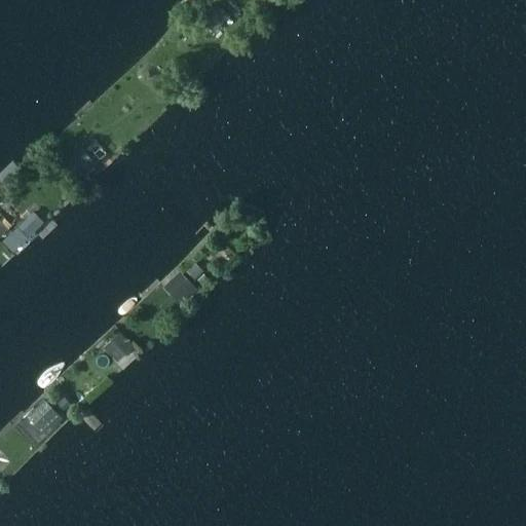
[(214,4),(200,19),(214,30),(227,16),(214,4)]
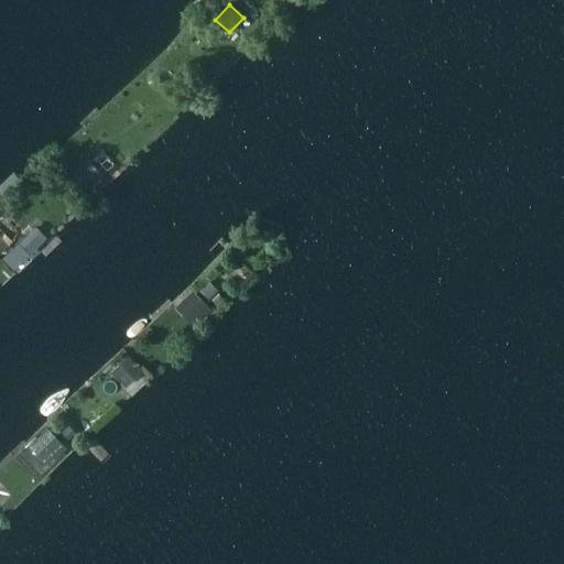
[(62,160),(54,165),(61,173),(67,166),(62,160)]
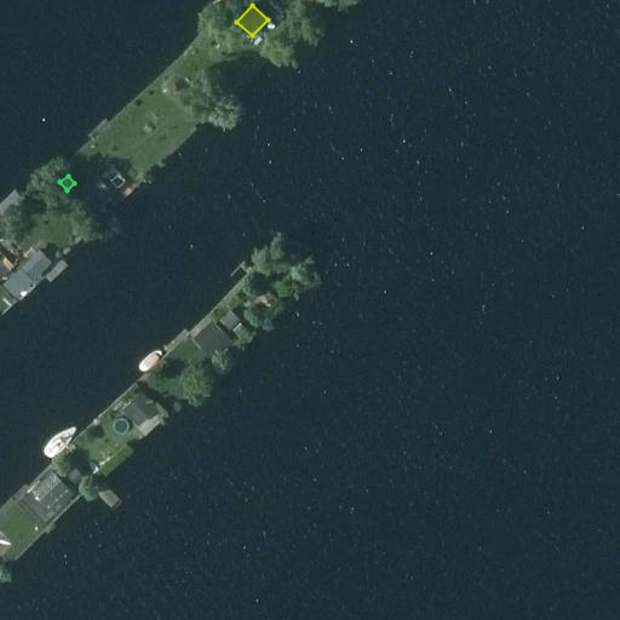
[(96,176),(78,191),(93,210),(112,194),(96,176)]
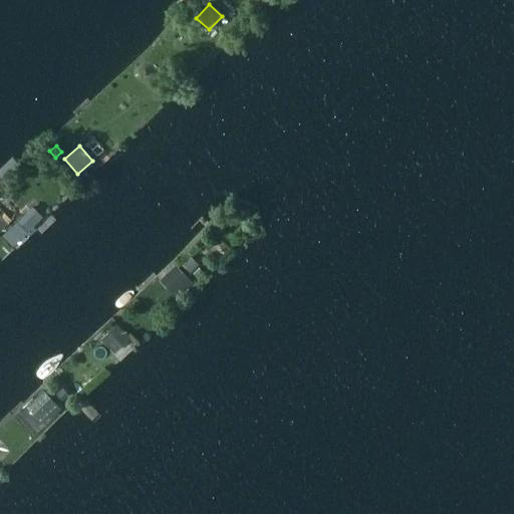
[(40,155),(33,161),(40,168),(47,161),(40,155)]
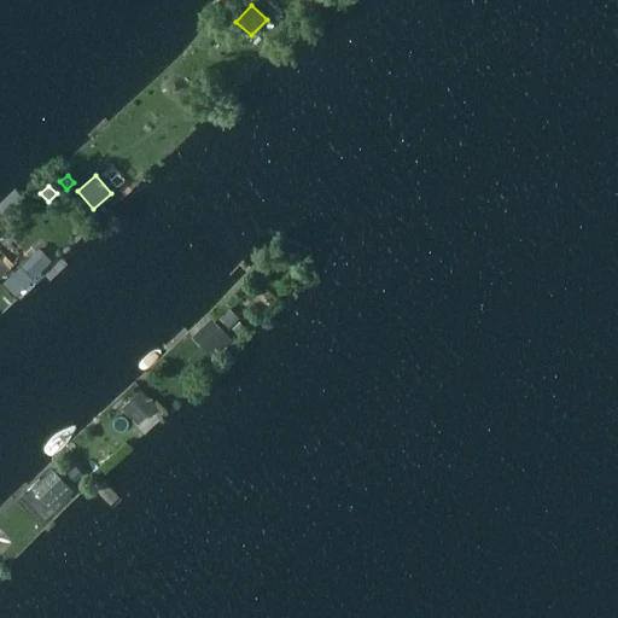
[(39,250),(3,283),(15,295),(50,262),(39,250)]
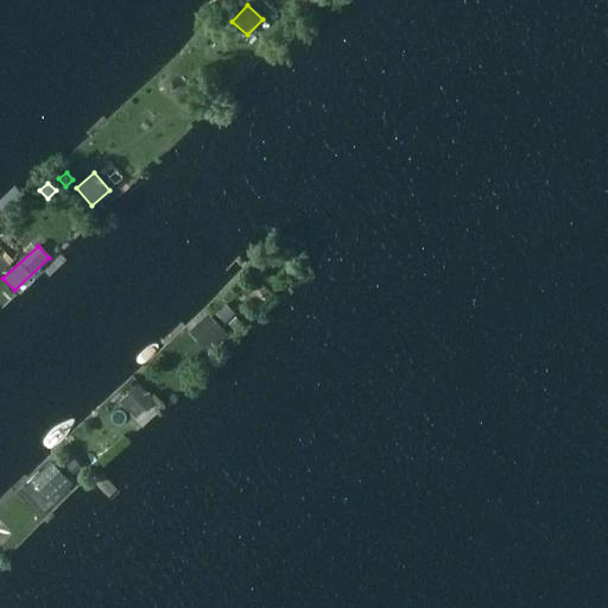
[(225,303),(215,312),(225,321),(234,311),(225,303)]
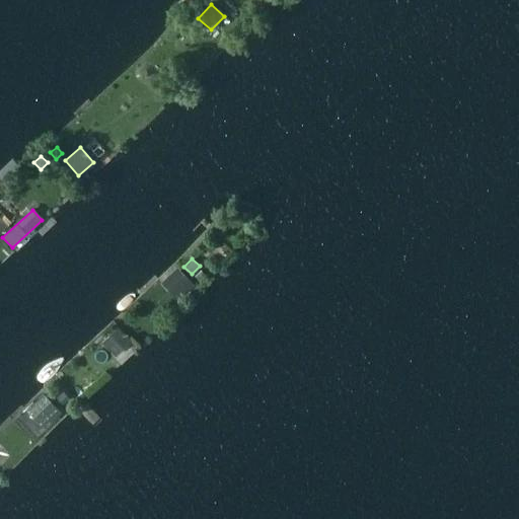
[(176,267),(166,277),(179,291),(183,295),(195,286),(176,267)]
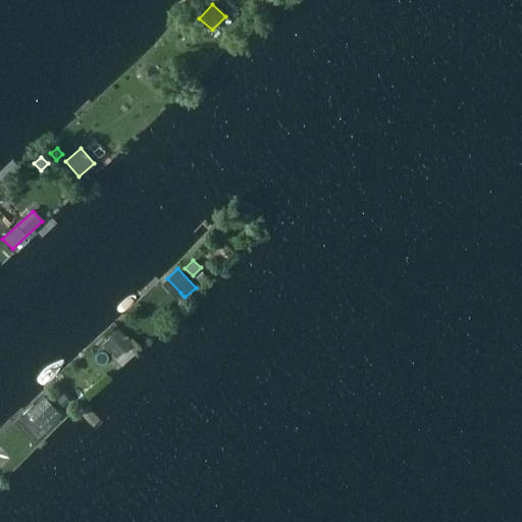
[(202,271),(196,277),(201,282),(207,277),(202,271)]
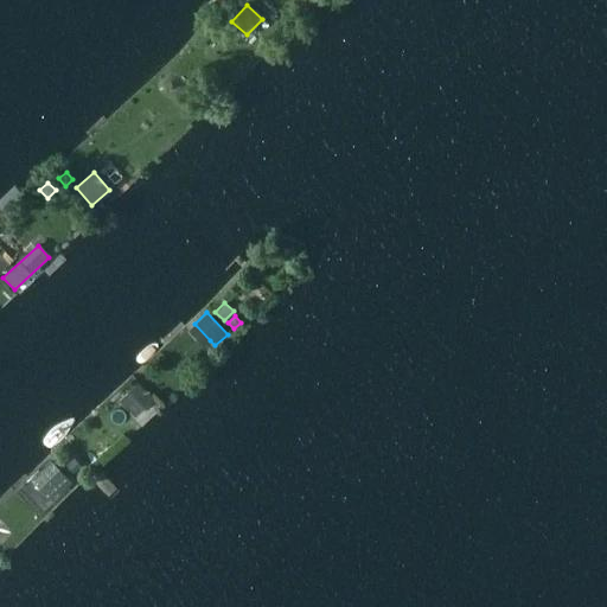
[(139,383),(121,400),(132,411),(149,395),(139,383)]
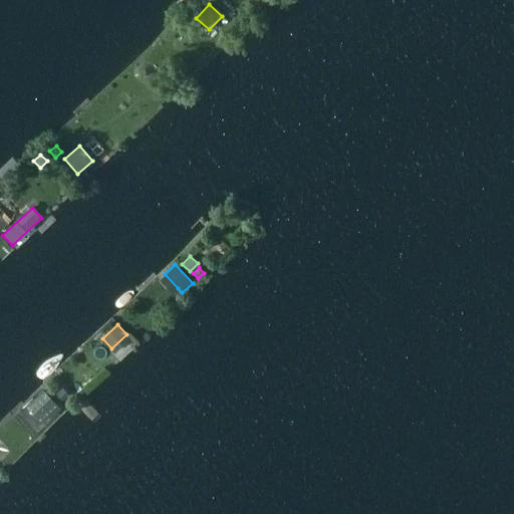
[(62,387),(55,393),(61,400),(68,394),(62,387)]
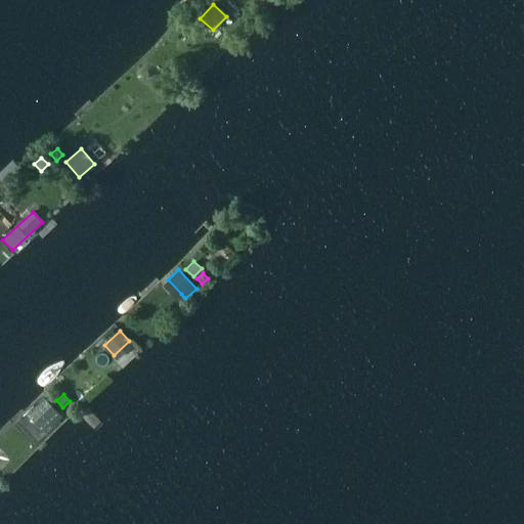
[(44,398),(33,409),(51,427),(61,417),(44,398)]
